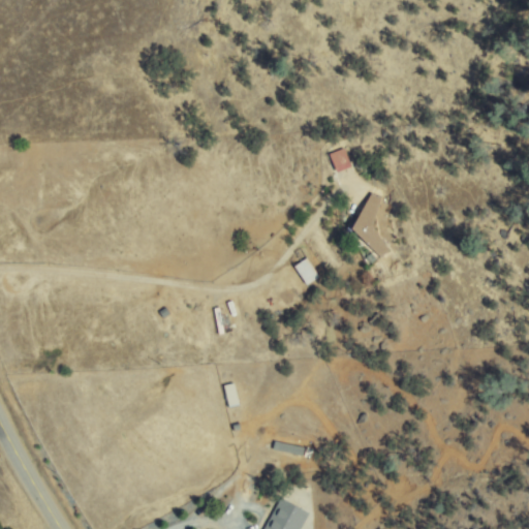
[(331,155),(343,150),(350,166),(337,172),(331,155)]
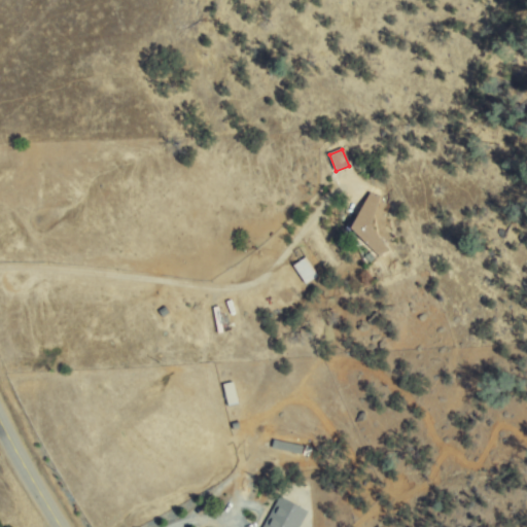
[(380,257),(351,230),(371,195),(379,199),(370,225),(388,248),(380,257)]
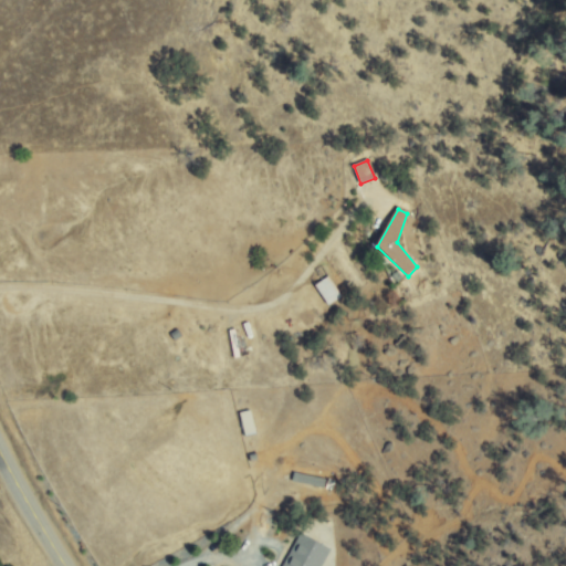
[(324,281),(328,278),(339,294),(335,297),(324,281)]
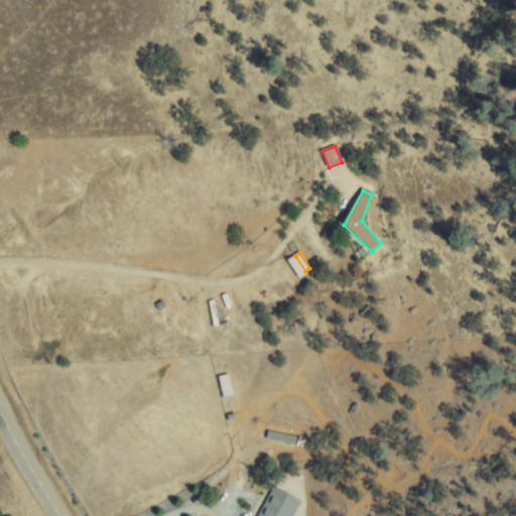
[(219,377),(227,374),(232,393),(224,395),(219,377)]
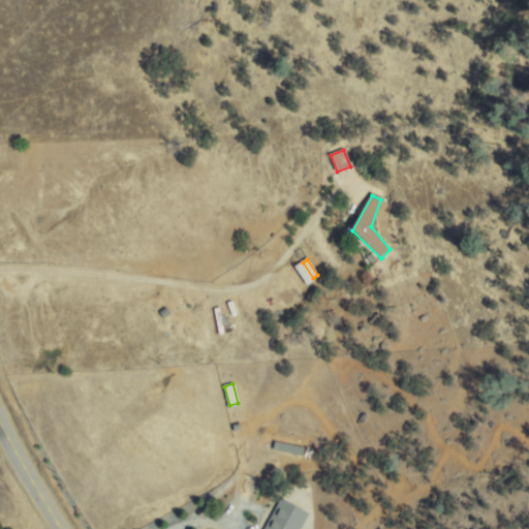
[(276,441),(303,447),(301,457),(274,450),(276,441)]
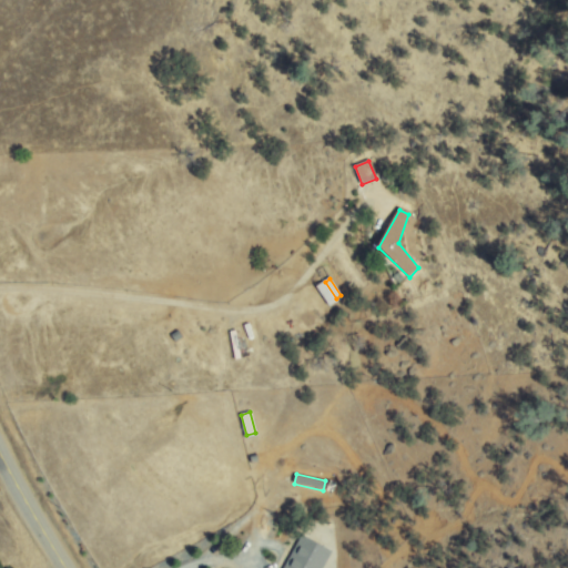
[(284,567),(303,536),(331,551),(322,567),(284,567)]
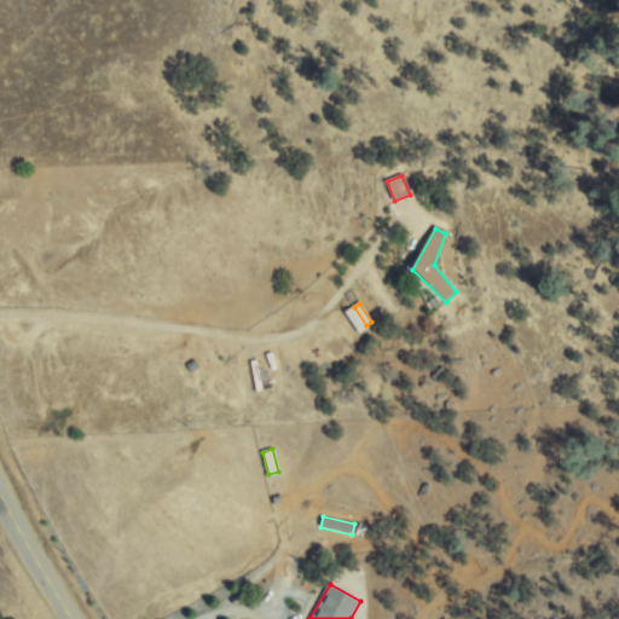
All buildings are outlined.
